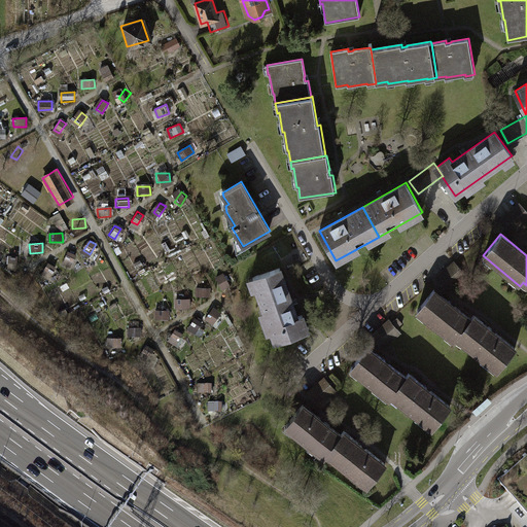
[(68,250),(61,260),(67,264),(73,254),(68,250)]
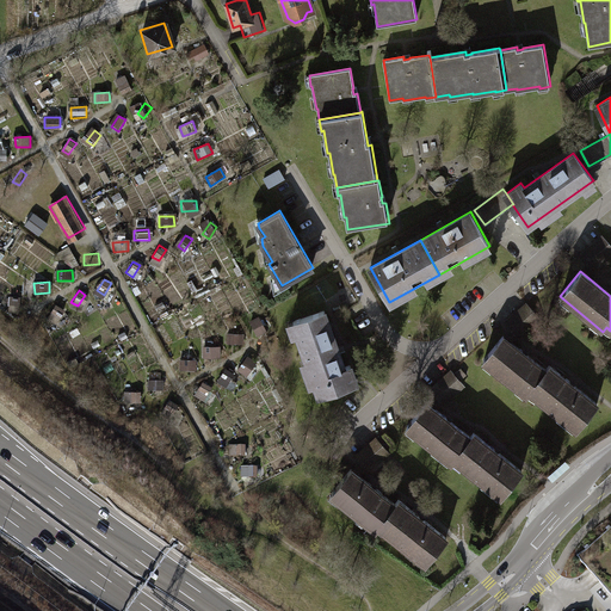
[(23,298),(8,300),(8,309),(24,308),(23,298)]
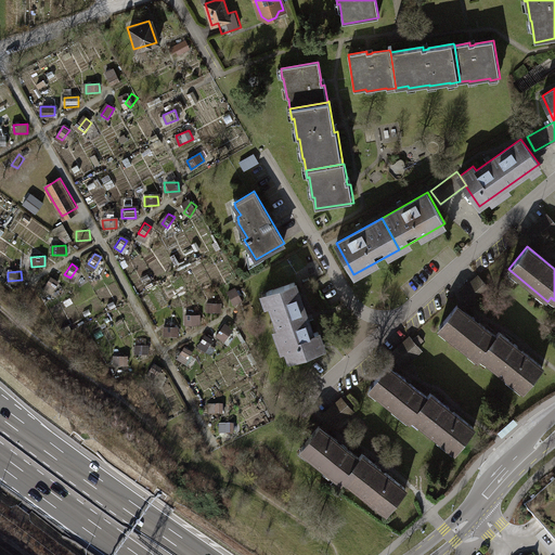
[(470,306),(490,288),(478,275),(460,293),(470,306)]
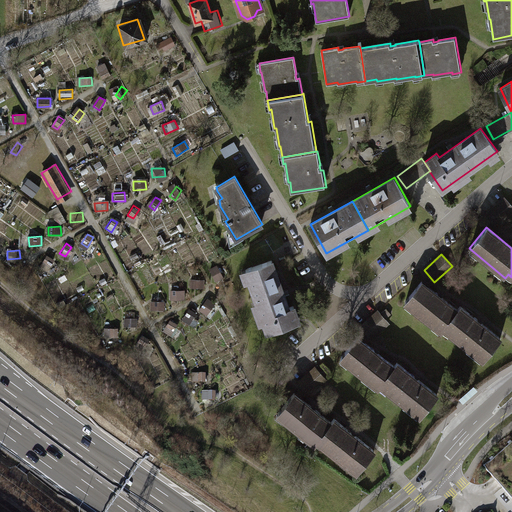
[(46,259),(39,268),(45,272),(51,262),(46,259)]
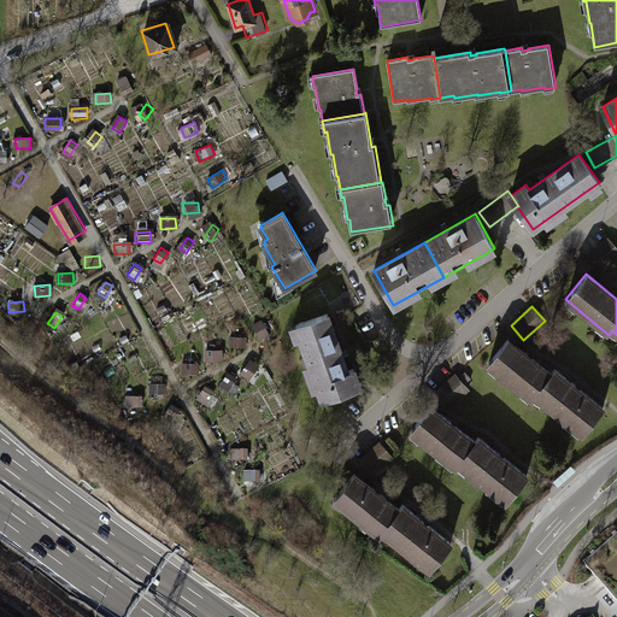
[(328,313),(297,324),(323,400),(360,387),(354,368),(348,370),(328,313)]
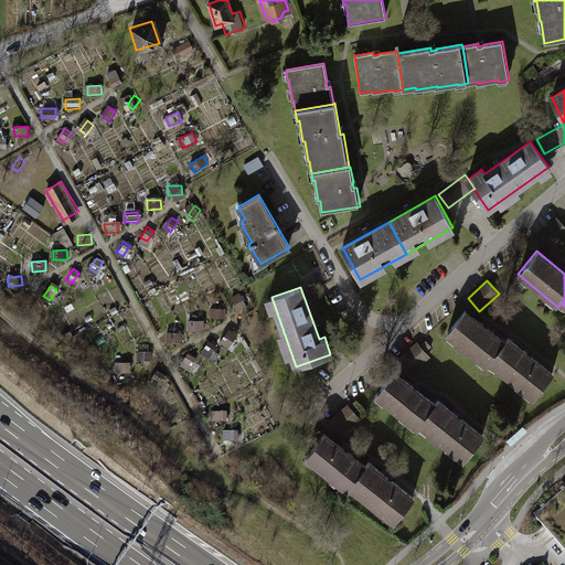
[(247,307),(240,294),(231,299),(238,311),(247,307)]
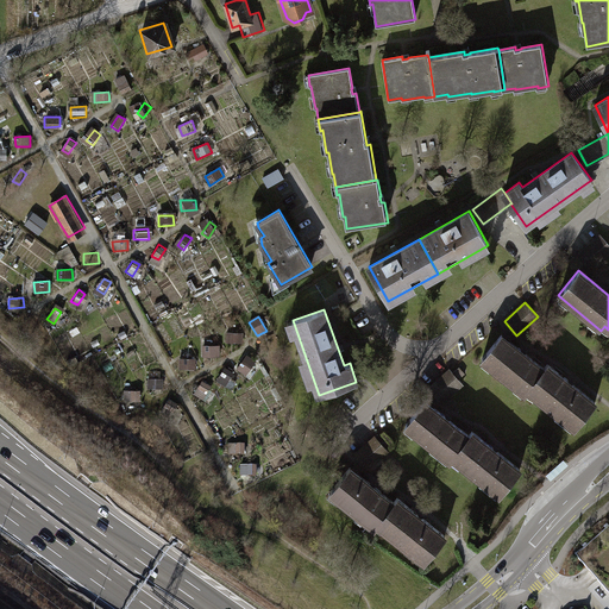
[(240,331),(226,332),(226,341),(242,340),(240,331)]
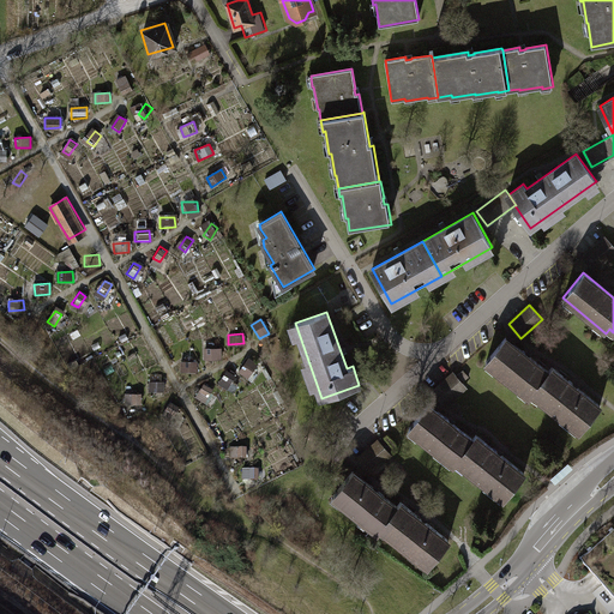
[(506,338),(486,363),(528,398),(533,393),(576,431),(599,404),(577,386),(553,366),(548,373),(527,355),(506,338)]
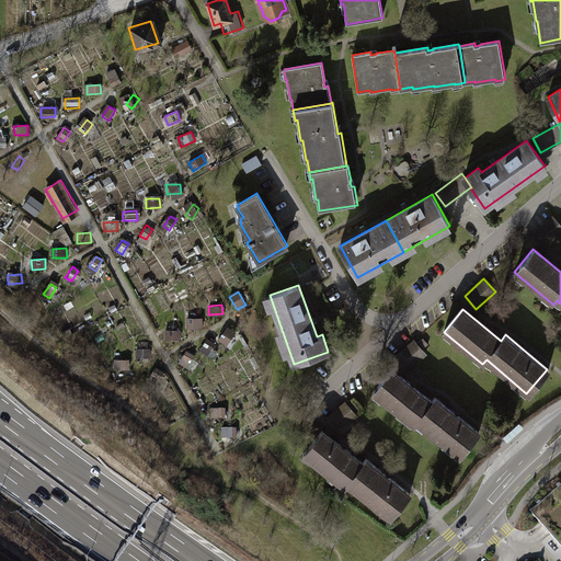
[(202,315),(189,316),(189,324),(203,323),(202,315)]
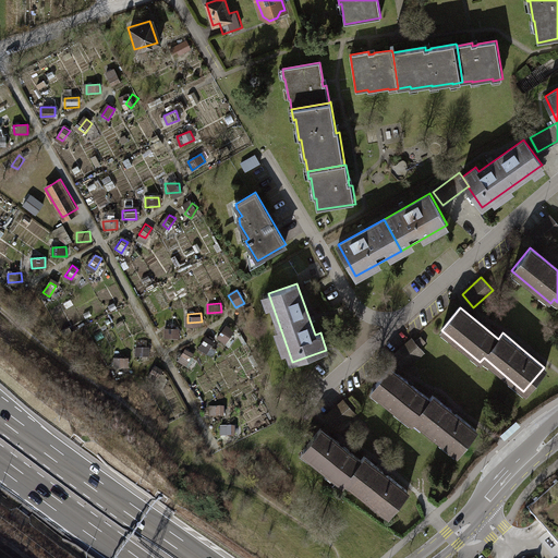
[(227,323),(219,332),(226,337),(232,327),(227,323)]
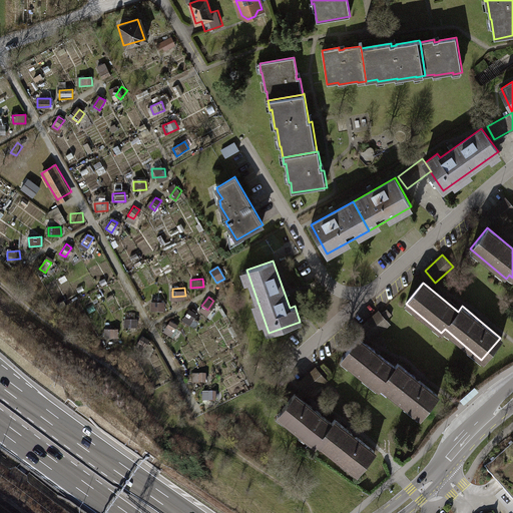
[(167,299),(155,300),(155,308),(168,307),(167,299)]
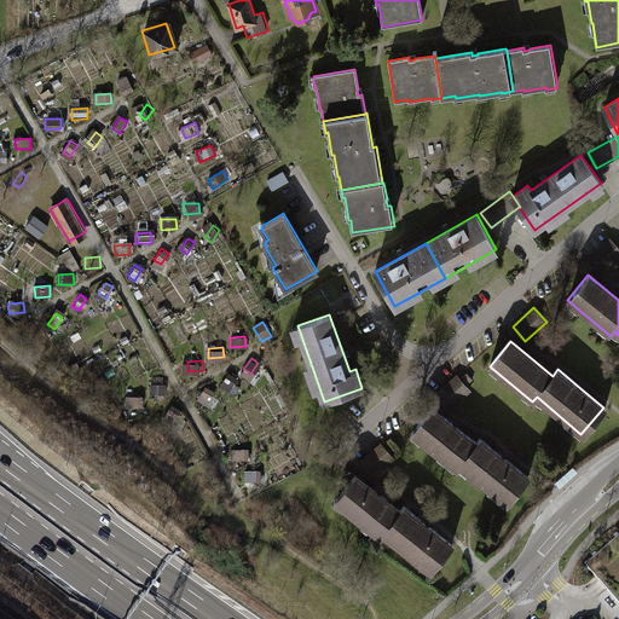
[(233,371),(226,382),(232,387),(241,375),(233,371)]
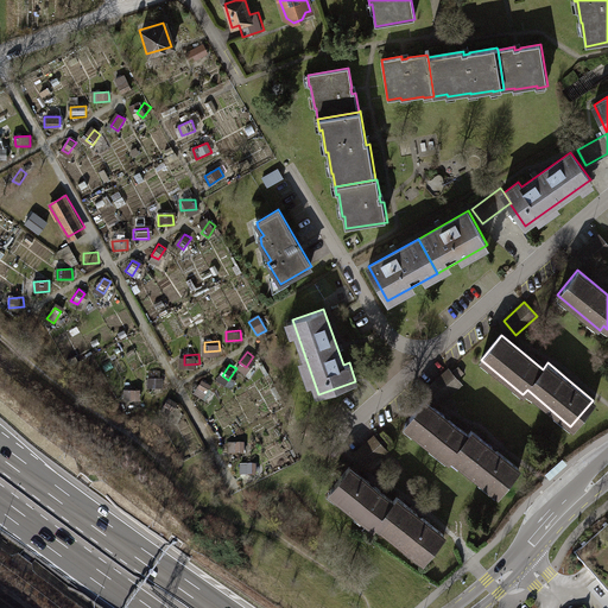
[(441,401),(462,382),(449,368),(428,387),(441,401)]
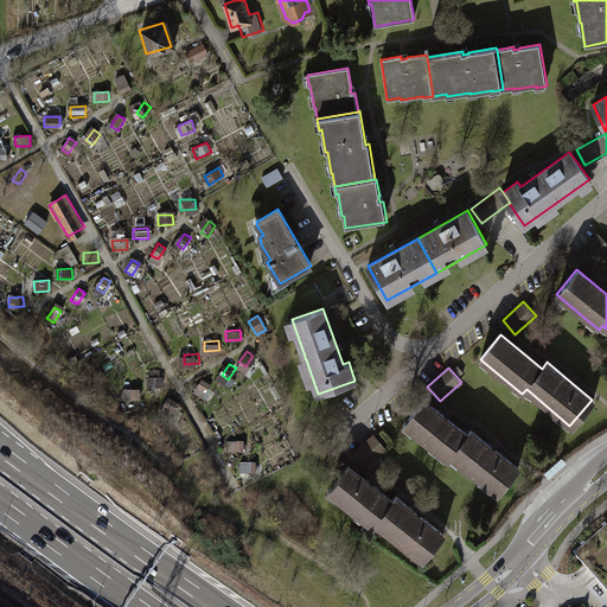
[(165,372),(149,374),(151,383),(165,383),(165,372)]
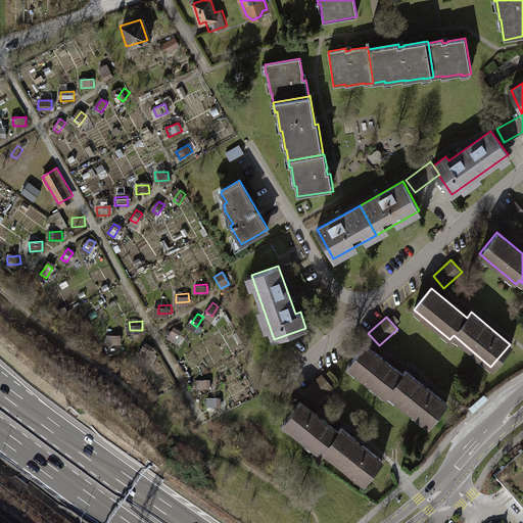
[(177,325),(170,335),(176,338),(182,329),(177,325)]
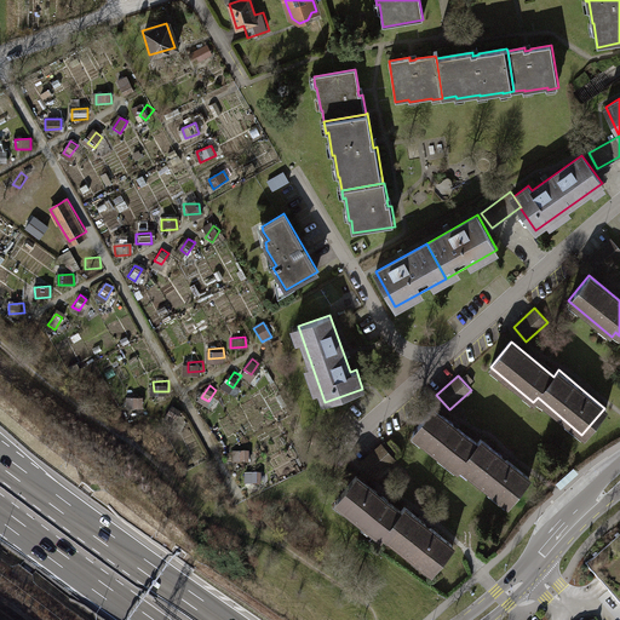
[(142,392),(127,394),(127,403),(143,403),(142,392)]
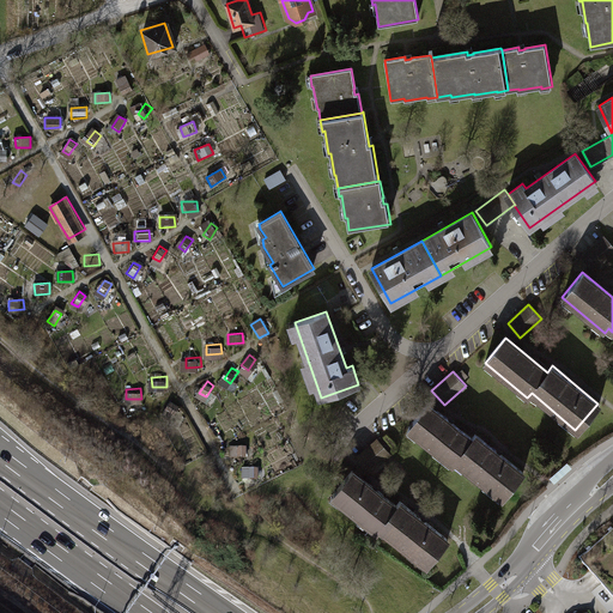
[(429,404),(407,429),(450,465),(454,460),(498,496),(521,469),(499,451),(475,432),(469,438),(448,419),(429,404)]
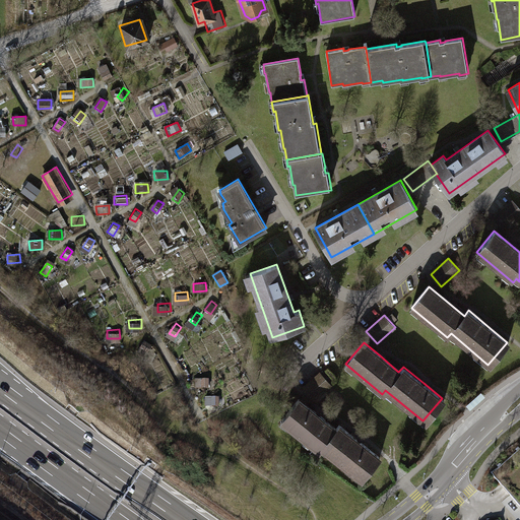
[(141,343),(135,352),(140,356),(146,346),(141,343)]
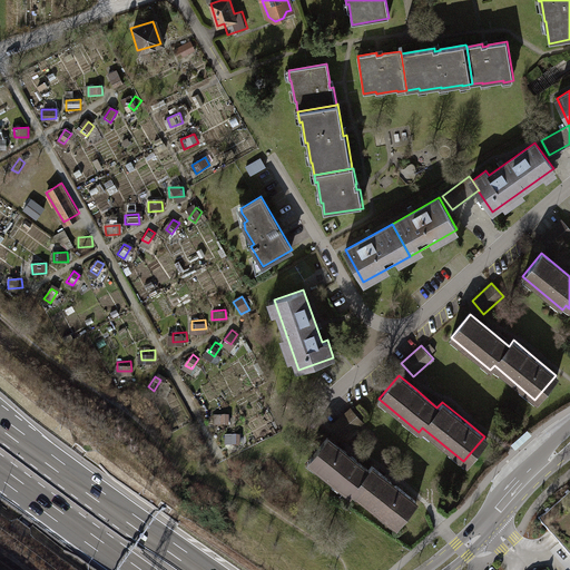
[(343,439),(363,422),(351,409),(331,426),(343,439)]
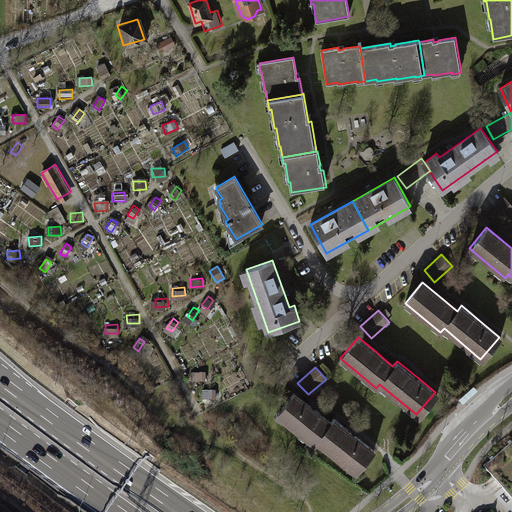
[(206,374),(192,375),(192,384),(206,384),(206,374)]
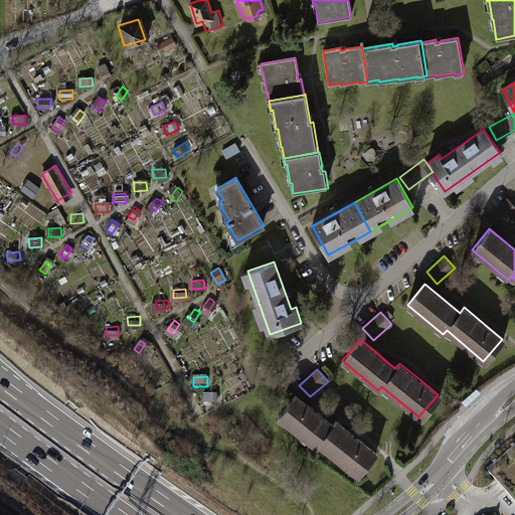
[(222,403),(222,395),(204,394),(204,403),(222,403)]
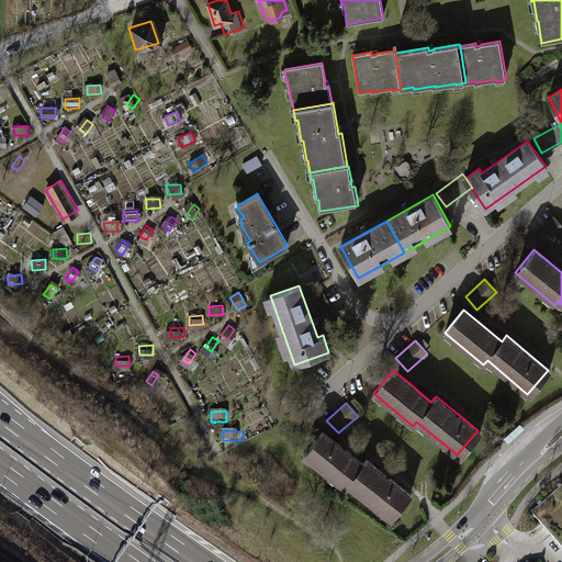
[(324,433),(304,454),(344,487),(347,483),(388,517),(408,492),(383,471),(367,458),(361,463),(343,448),(324,433)]
